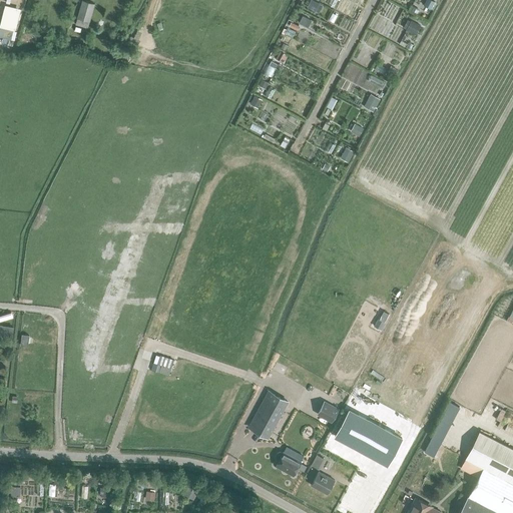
[(86,0),(82,0),(76,23),(89,27),(95,2),(86,0)]
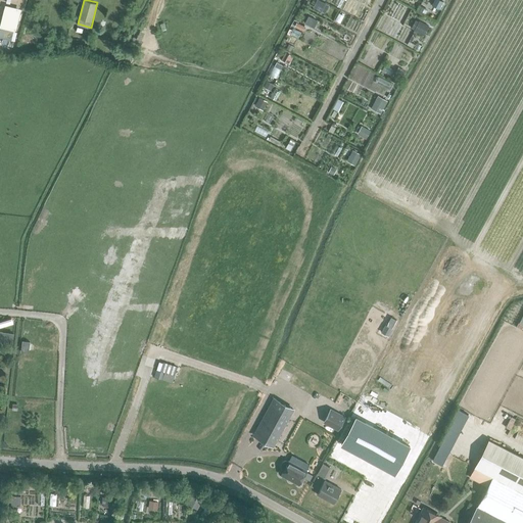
[(322,11),(326,3),(320,0),(316,0),(313,7),(322,11)]
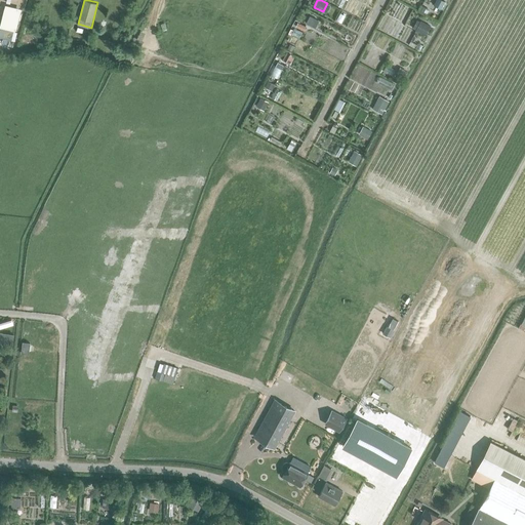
[(445,1),(443,0),(438,0),(435,5),(441,8),(445,1)]
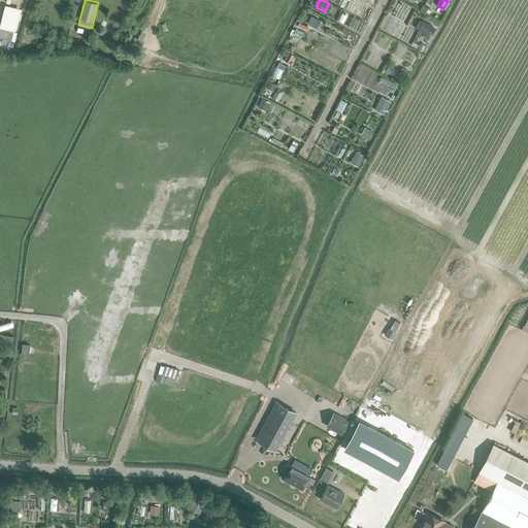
[(5,12),(0,28),(0,42),(9,45),(19,17),(5,12)]
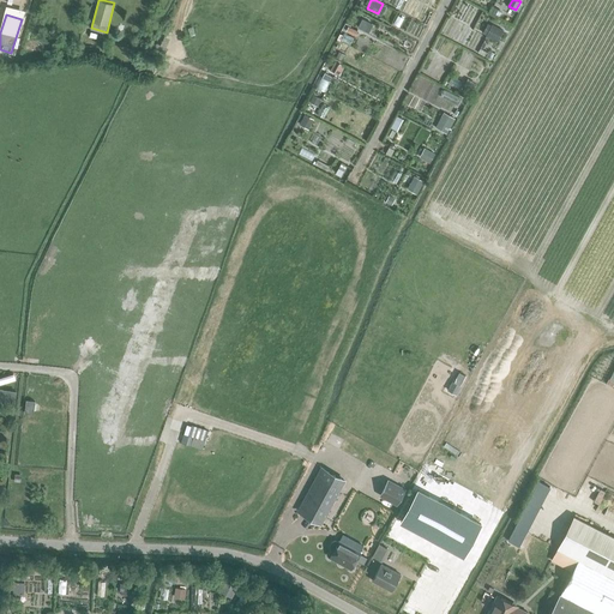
[(373,24),(362,18),(357,26),(368,31),(373,24)]
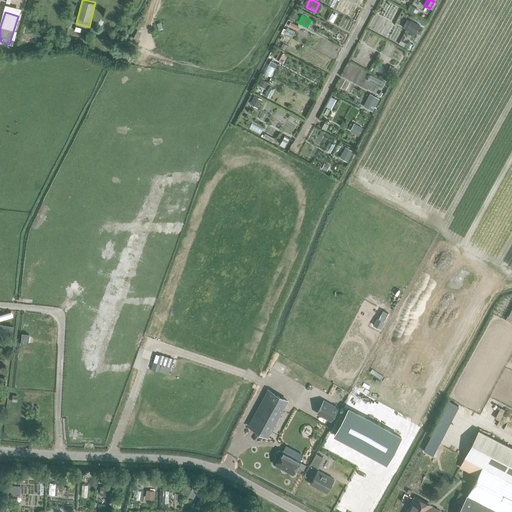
[(405,29),(405,30),(415,35),(420,25),(410,20),(410,21),(405,29)]
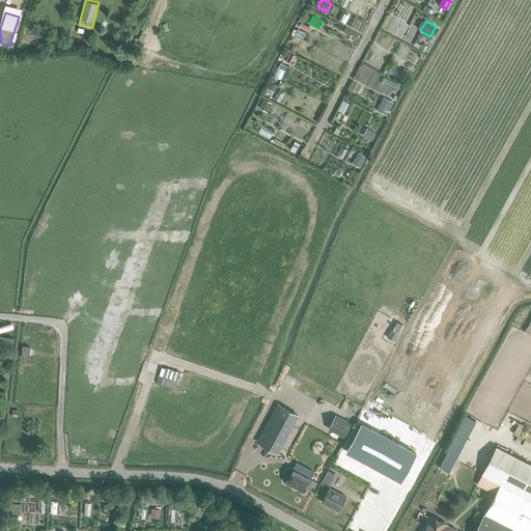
[(301,22),(299,27),(307,31),(310,26),(301,22)]
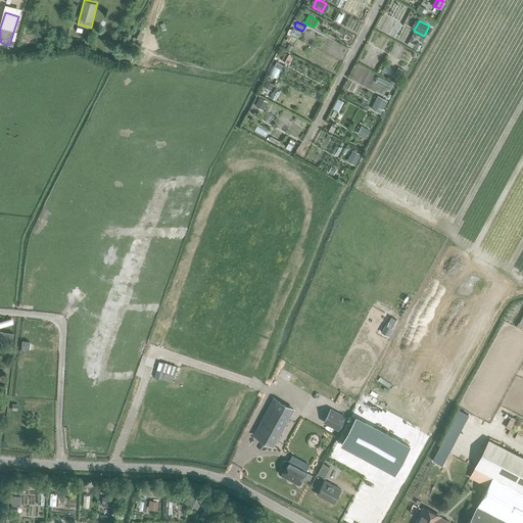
[(290,54),(287,52),(286,51),(282,59),(289,63),(293,56),(290,54)]
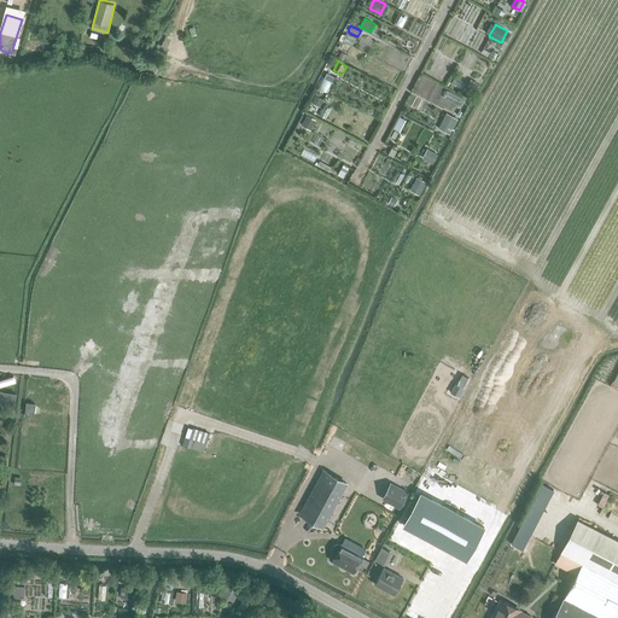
[(472,80),(467,88),(473,92),(478,83),(472,80)]
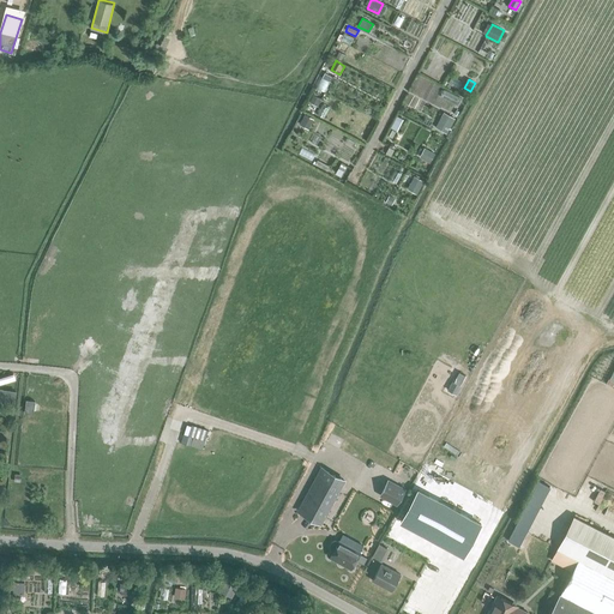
[(459,104),(463,96),(444,89),(441,97),(459,104)]
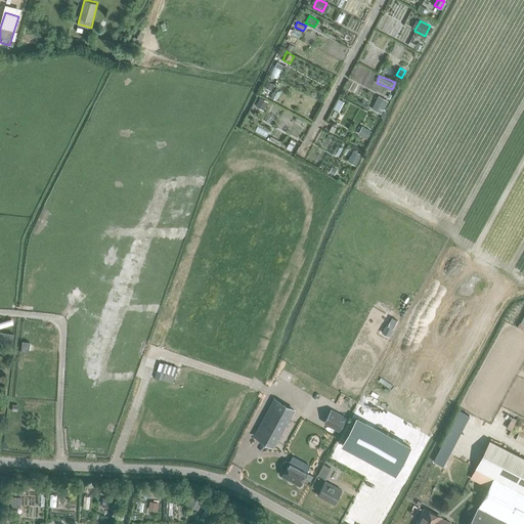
[(271,90),(274,84),(267,81),(264,86),(271,90)]
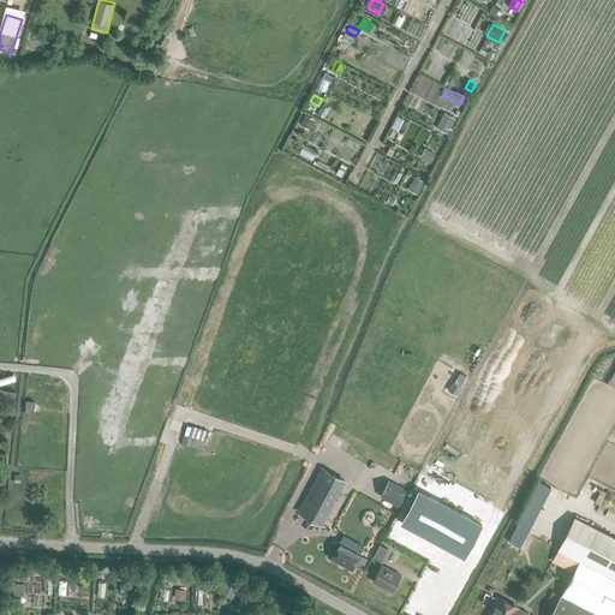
[(455,118),(445,112),(439,123),(451,129),(452,125),(455,118)]
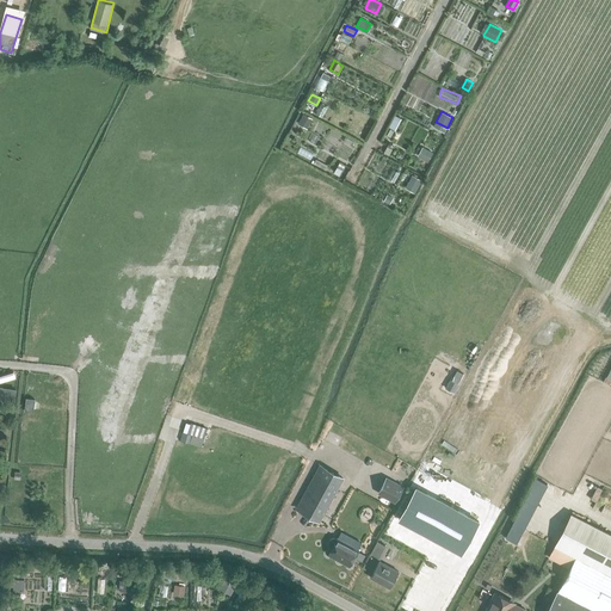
[(303,113),(298,123),(307,128),(313,118),(303,113)]
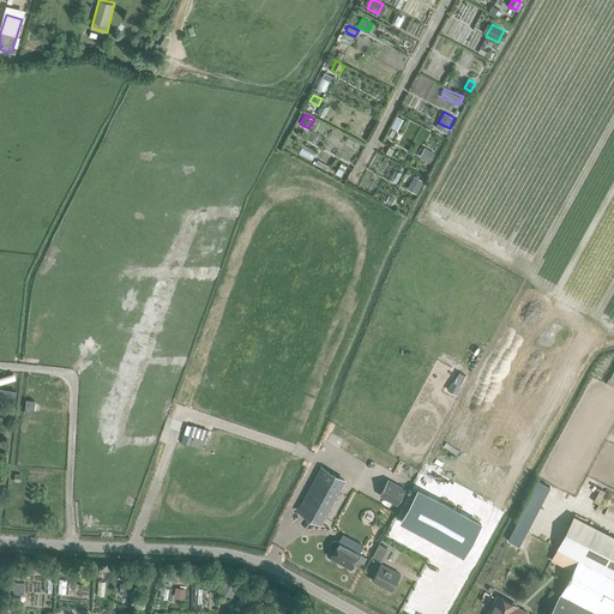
[(392,127),(399,130),(403,118),(396,115),(392,127)]
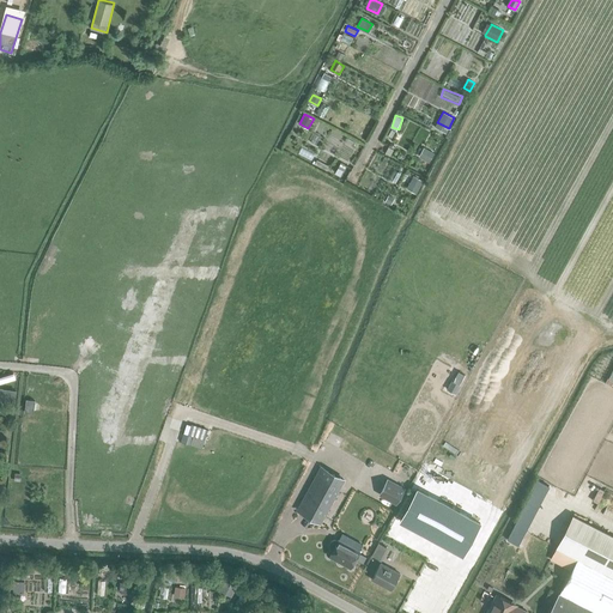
[(424,147),(419,157),(429,162),(434,153),(424,147)]
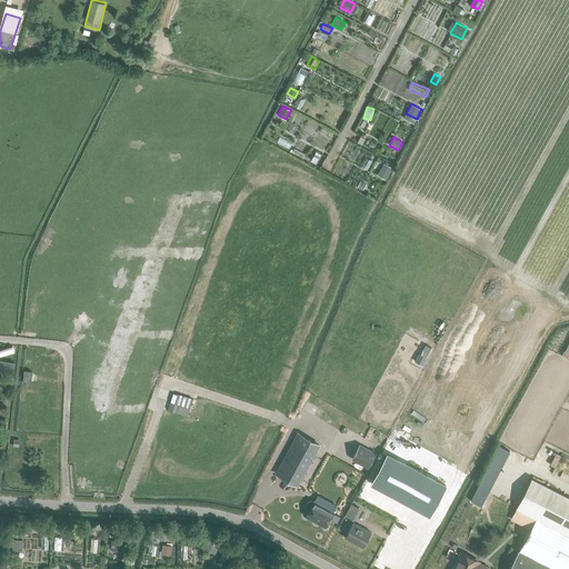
[(379,172),(388,177),(392,168),(383,162),(379,172)]
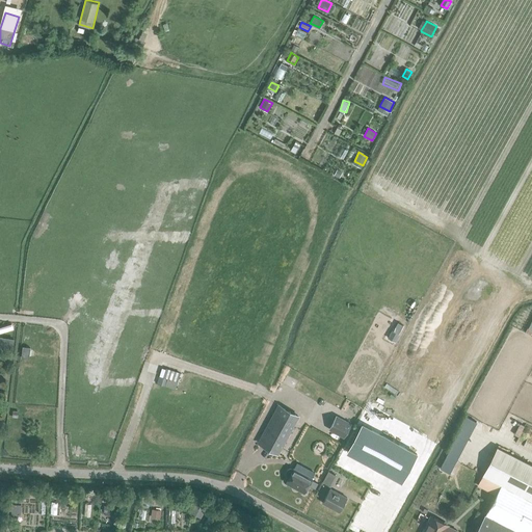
[(337,168),(334,175),(340,177),(342,171),(337,168)]
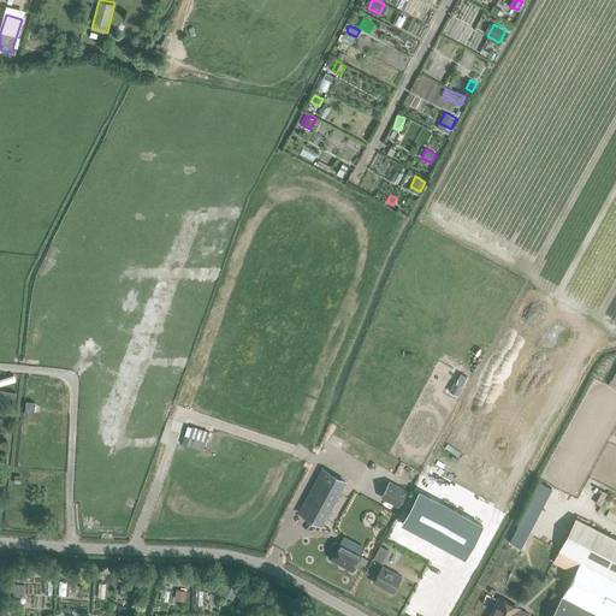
[(461,386),(467,377),(461,373),(455,383),(461,386)]
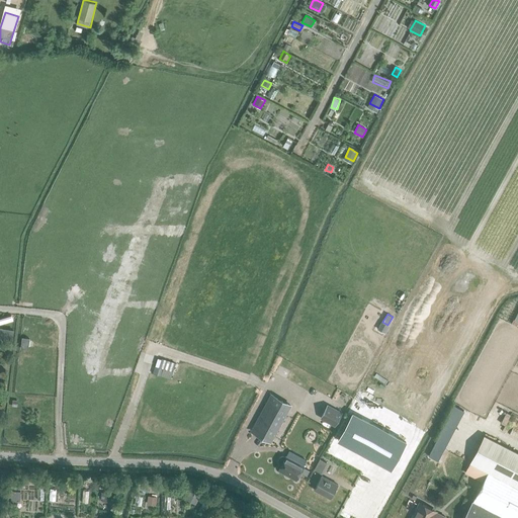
[(384,333),(389,326),(387,325),(382,322),(380,322),(377,329),(383,332),(384,333)]
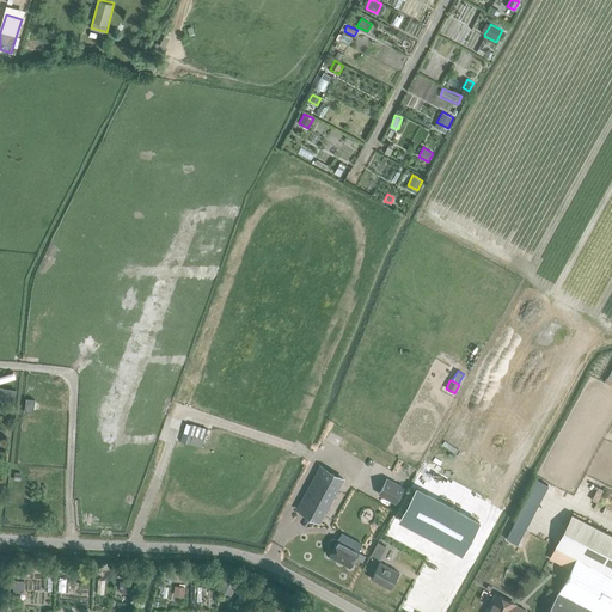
[(0,386),(0,402),(14,403),(16,389),(0,386)]
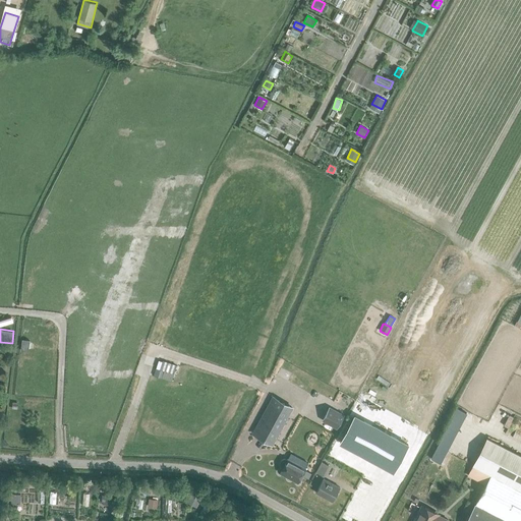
[(163,360),(163,361),(160,369),(158,368),(156,375),(162,378),(171,381),(176,365),(163,360)]
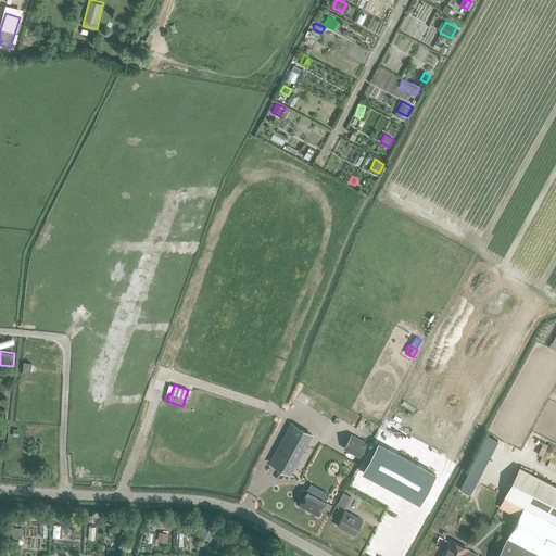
[(273,463),(291,474),(312,434),(293,425),(273,463)]
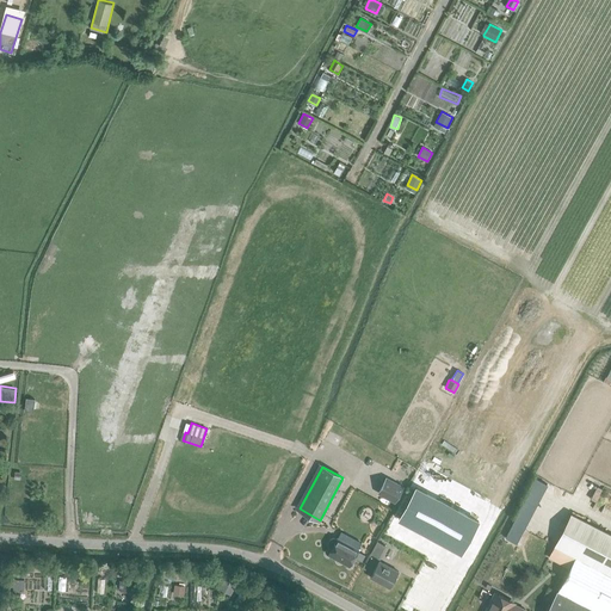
[(514,523),(526,529),(548,482),(536,476),(514,523)]
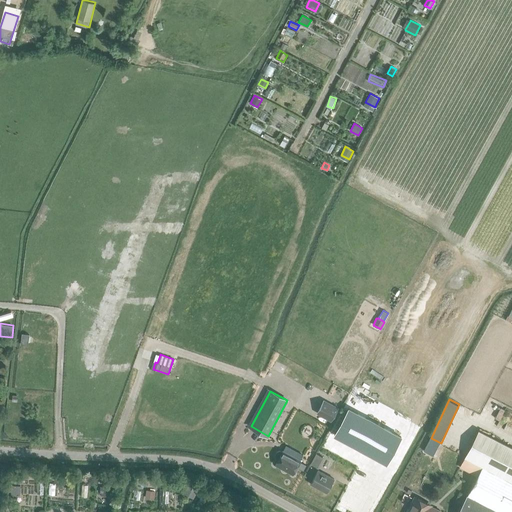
[(331,420),(337,408),(323,400),(317,412),(331,420)]
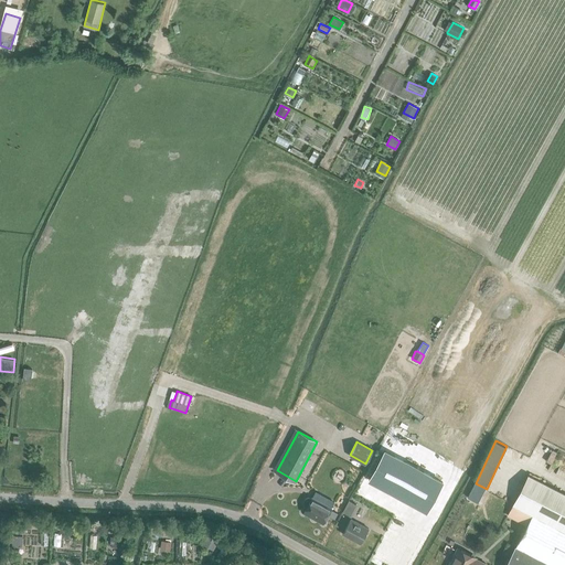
[(564,564),(564,493),(528,475),(507,515),(526,525),(504,564),(564,564)]
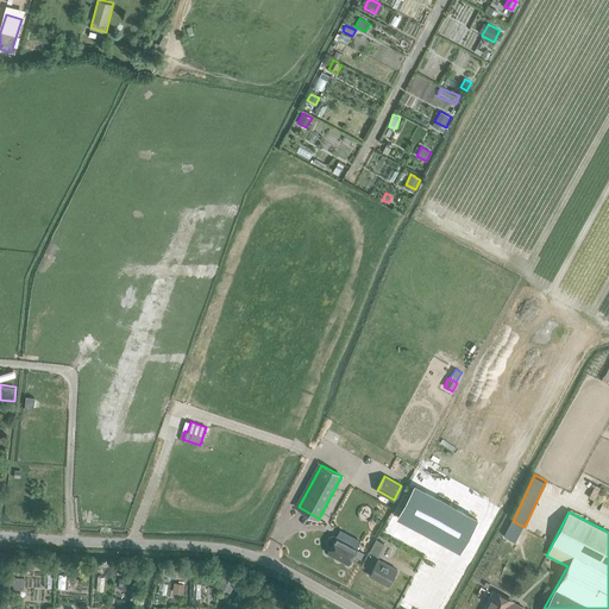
[(327,552),(349,564),(357,547),(337,535),(336,537),(332,535),(328,537),(326,540),(327,545),(330,547),(327,552)]
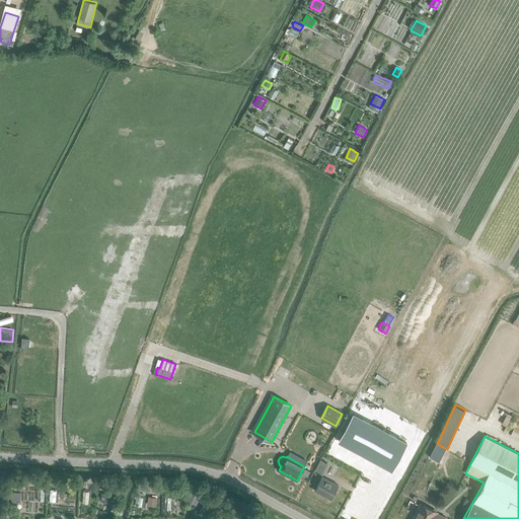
[(314,490),(316,492),(323,496),(324,495),(330,498),(330,499),(339,485),(322,476),(314,490)]
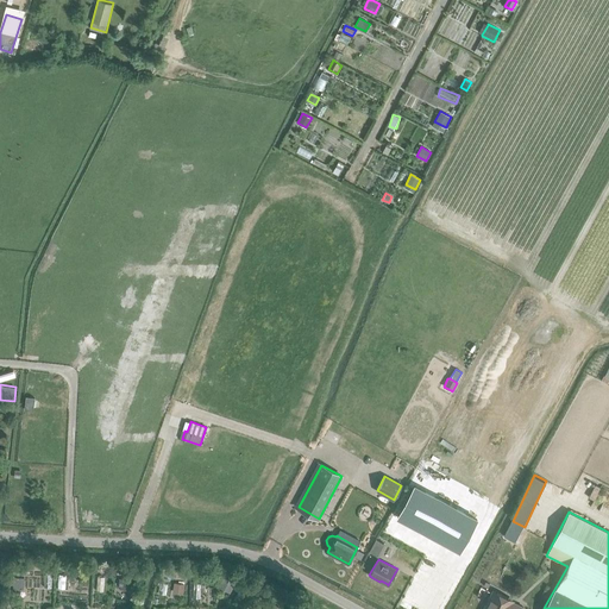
[(14,588),(24,588),(24,577),(16,576),(14,588)]
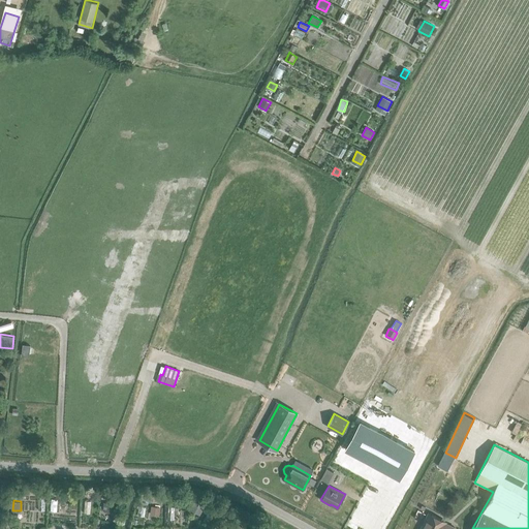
[(193,500),(189,508),(199,514),(204,506),(193,500)]
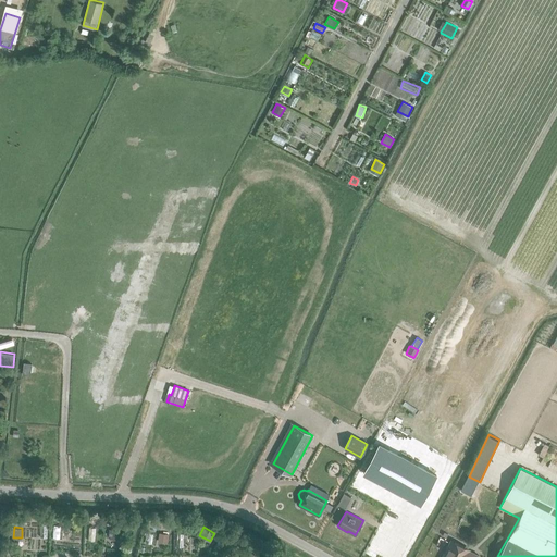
[(110,535),(110,537),(120,539),(121,531),(111,529),(110,535)]
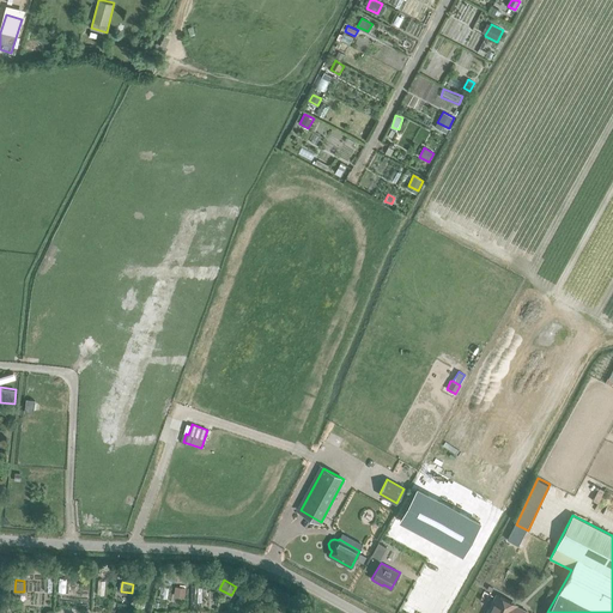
[(176,587),(174,596),(184,598),(186,588),(176,587)]
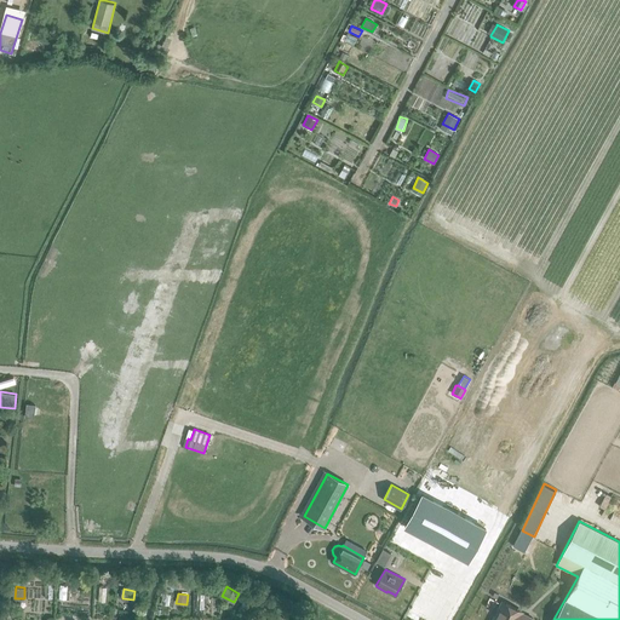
[(499,613),(494,619),(532,619),(533,618),(522,613),(523,612),(511,606),(501,601),(497,612),(499,613)]
